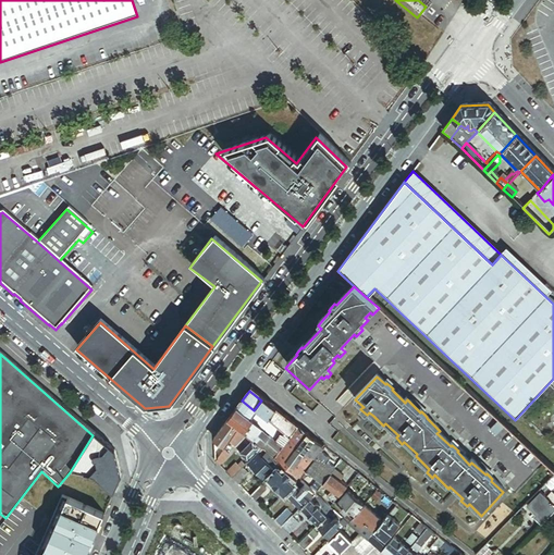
[(235,409),(249,421),(256,412),(254,410),(242,401),(235,409)]
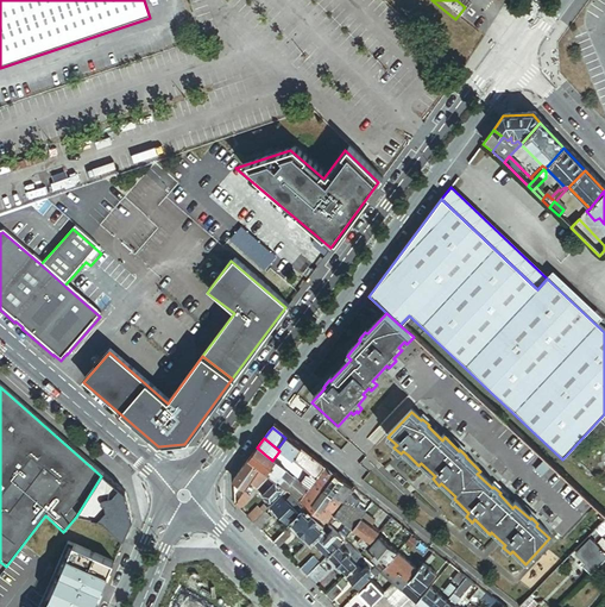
[(284,470),(272,482),(283,492),(287,495),(304,511),(322,526),(323,527),(332,518),(347,496),(352,490),(285,438),(277,449),(279,451),(295,464),(307,474),(300,483),(288,473),(284,470)]
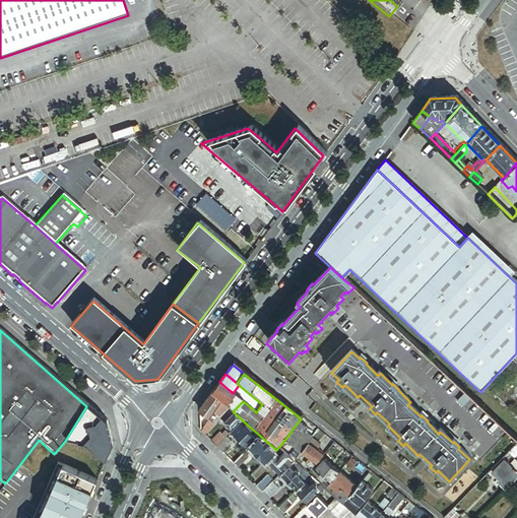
[(234,394),(233,393),(219,382),(210,393),(220,401),(224,405),(234,394)]
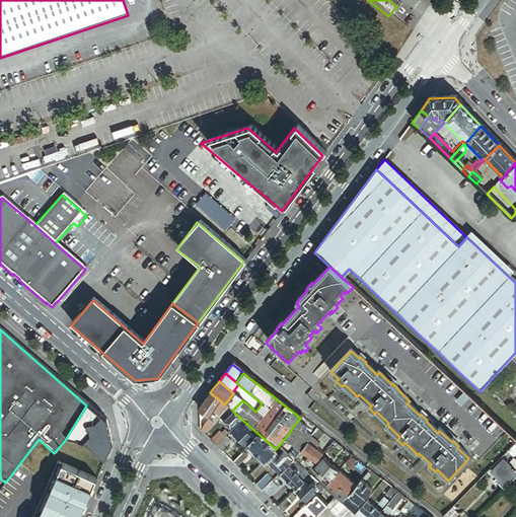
[(233,393),(242,400),(245,402),(251,395),(238,384),(232,392),(233,393)]
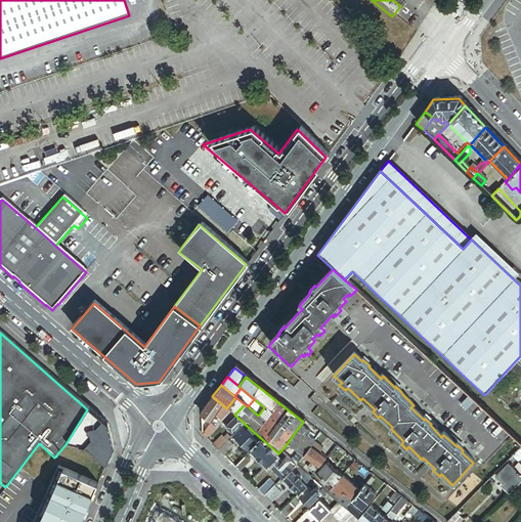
[(213,418),(222,404),(212,396),(199,415),(210,422),(213,418)]
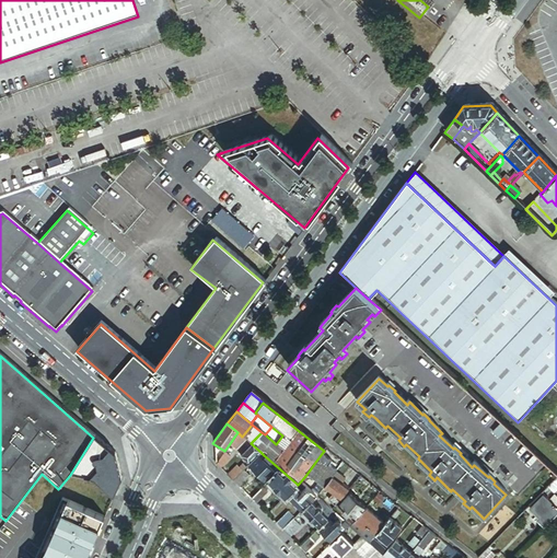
[(242,437),(251,443),(262,432),(252,425),(242,437)]
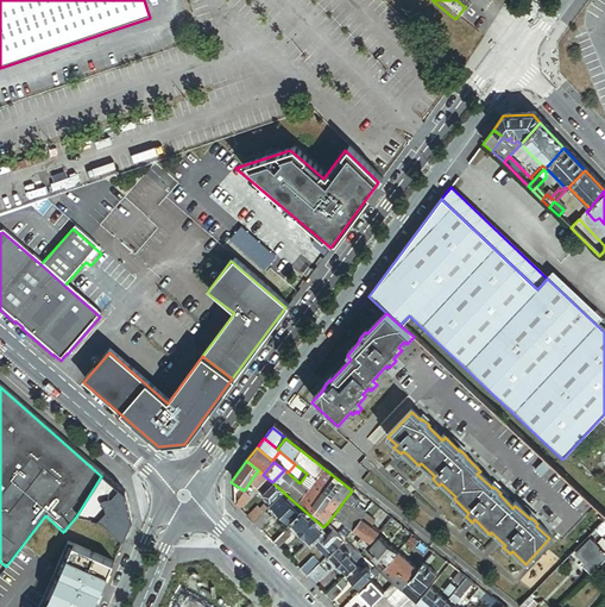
[(295,464),(288,473),(300,483),(307,474),(295,464)]
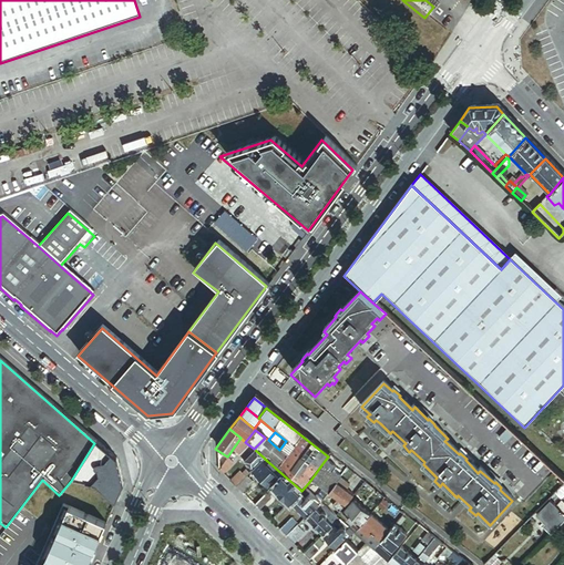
[(242,462),(254,449),(245,442),(241,438),(231,452),(242,462)]
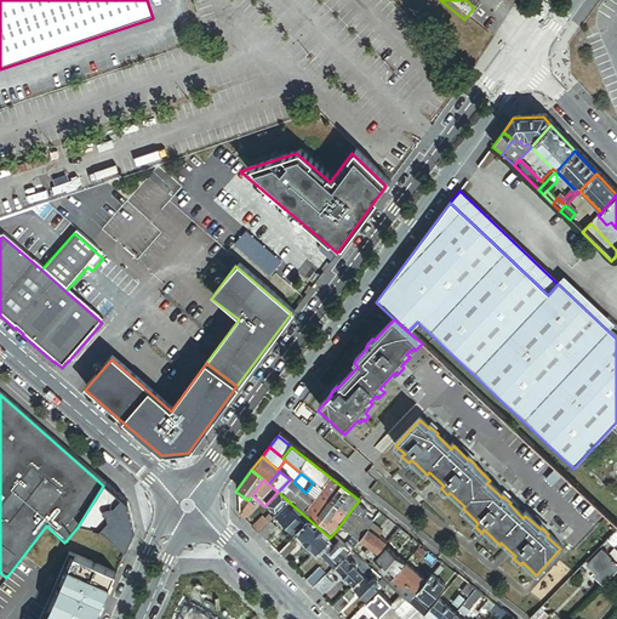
[(103,486),(78,527),(102,533),(124,552),(132,534),(124,504),(103,486)]
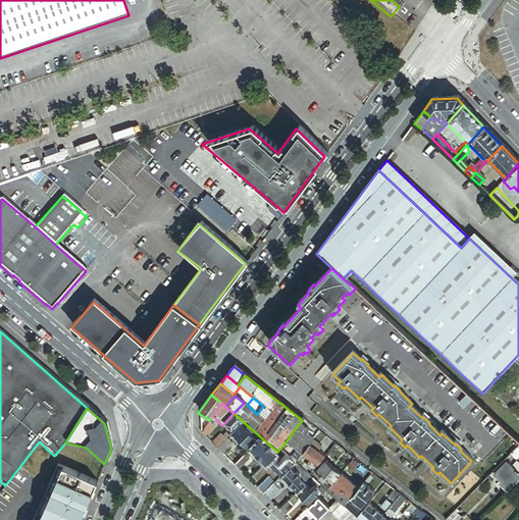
[(243,421),(234,413),(222,425),(230,433),(238,425),(243,421)]
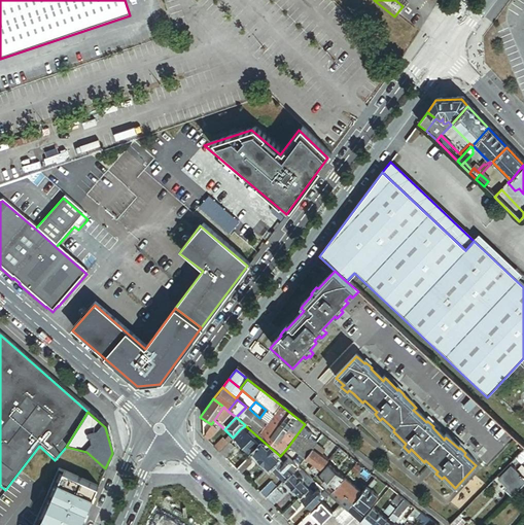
[(244,433),(248,428),(245,425),(240,429),(244,433)]
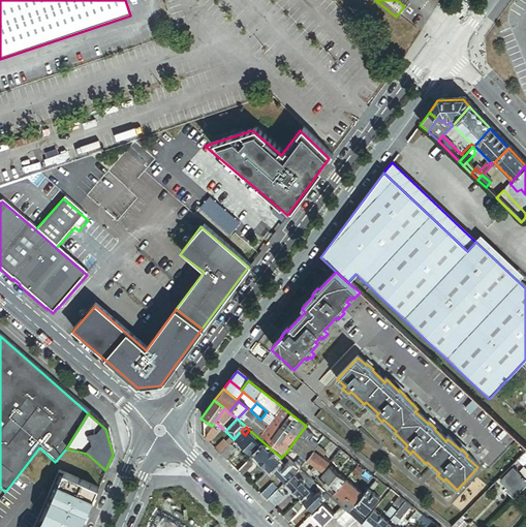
[(216,433),(211,429),(203,440),(206,443),(216,433)]
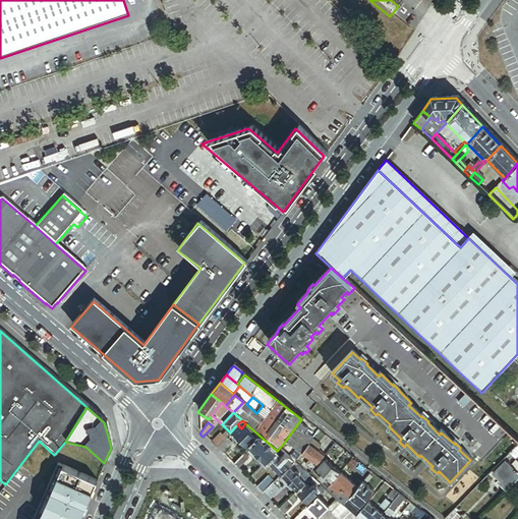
[(257,440),(261,437),(245,423),(241,428),(255,443),(257,440)]
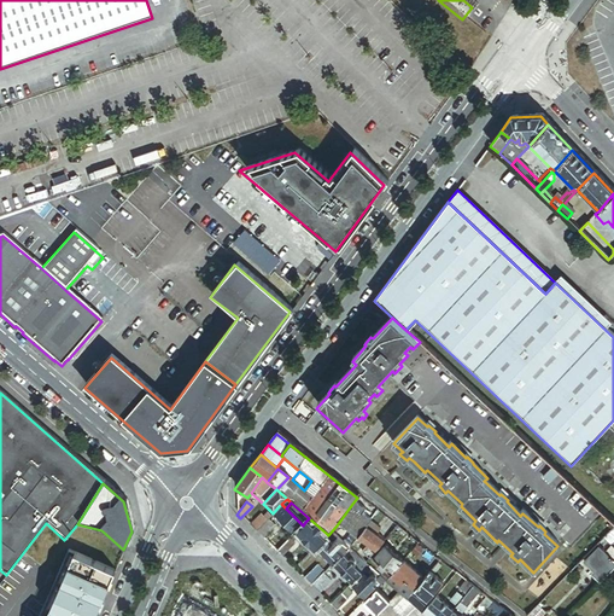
[(281,504),(273,513),(293,534),(297,530),(303,526),(286,509),(281,504)]
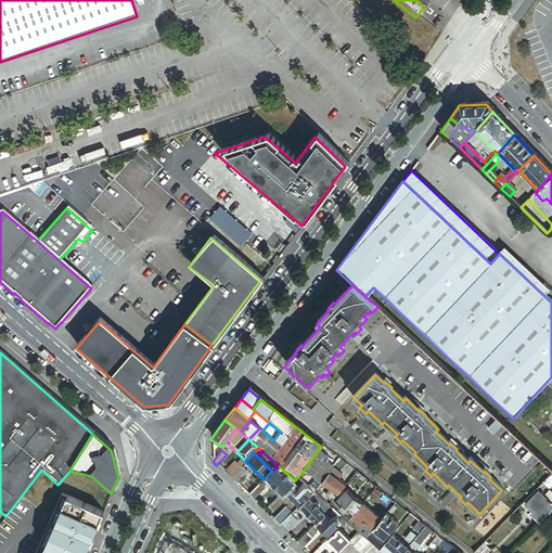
[(317,452),(303,472),(318,485),(326,474),(329,471),(331,468),(323,462),(326,459),(317,452)]
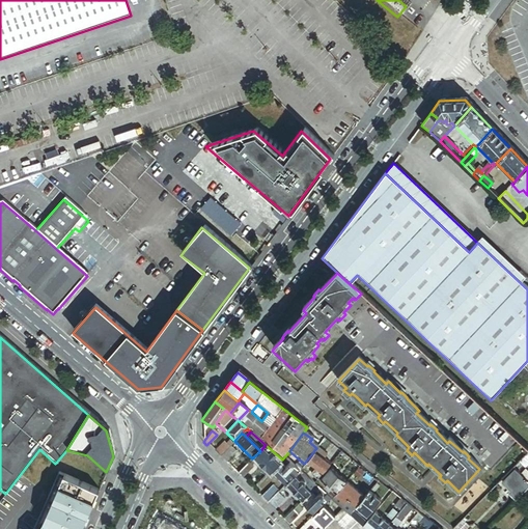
[(218,456),(227,447),(231,444),(228,441),(224,445),(222,443),(214,452),(218,456)]
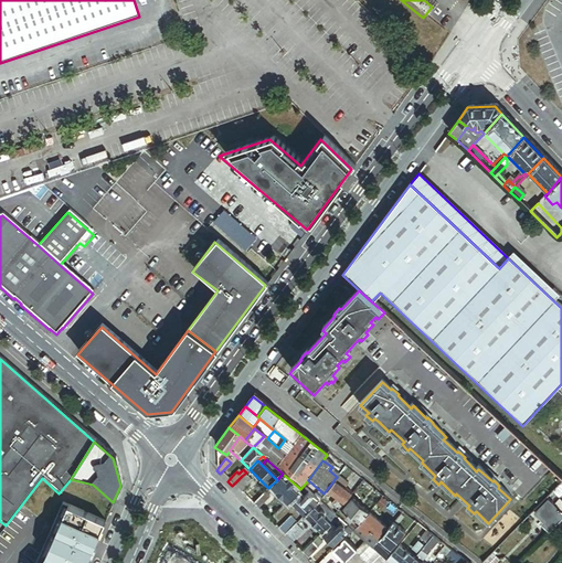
[(296,492),(299,488),(283,474),(279,477),(286,482),(287,481),(290,485),(289,486),(296,492)]
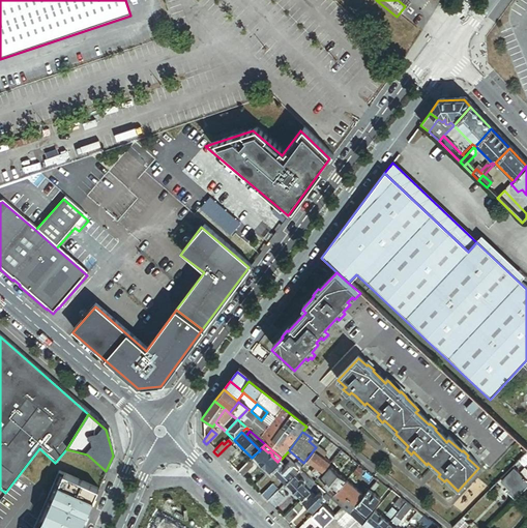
[(232,452),(227,446),(217,456),(224,462),(232,452)]
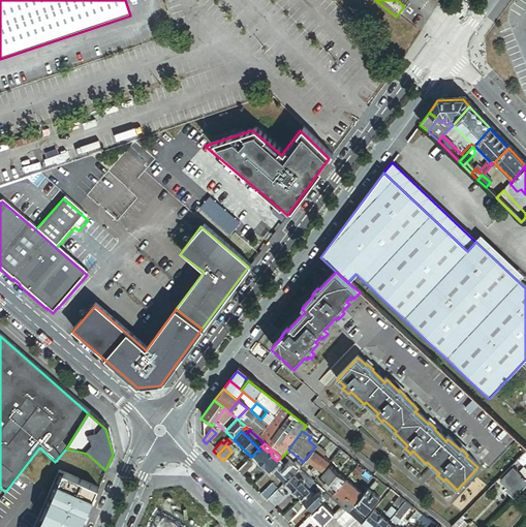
[(259,450),(254,454),(256,457),(269,469),(269,468),(277,461),(271,455),(272,454),(269,451),(268,452),(261,446),(259,450)]
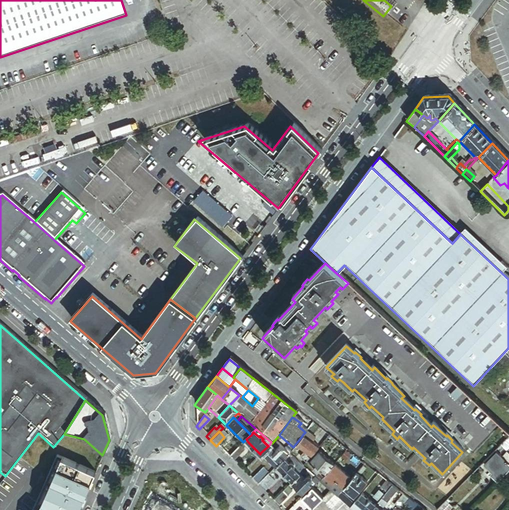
[(508,446),(508,436),(497,447),(503,453),(508,446)]
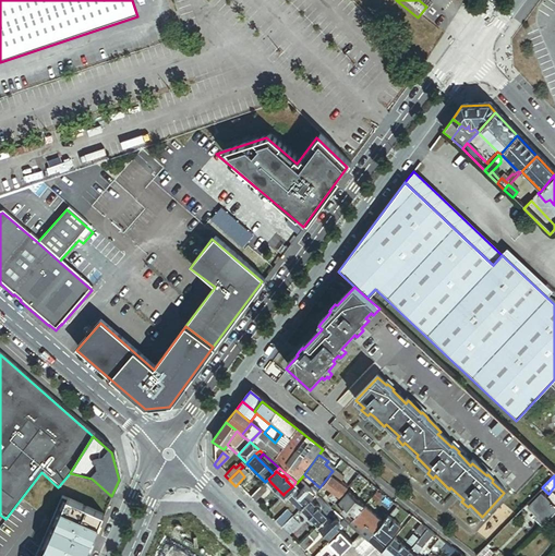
[(328,476),(320,487),(326,492),(336,500),(345,490),(328,476)]
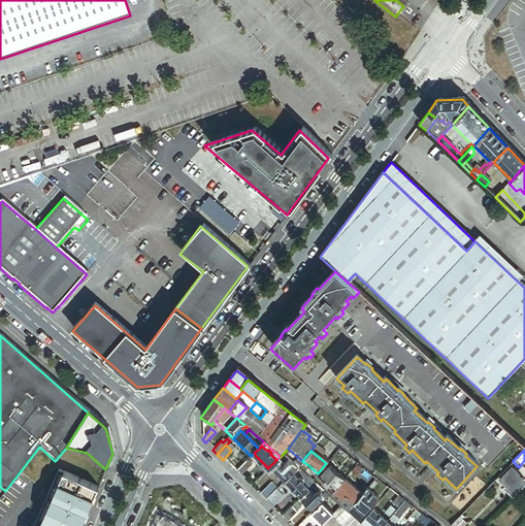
[(251,456),(244,462),(247,465),(256,456),(254,453),(251,456)]
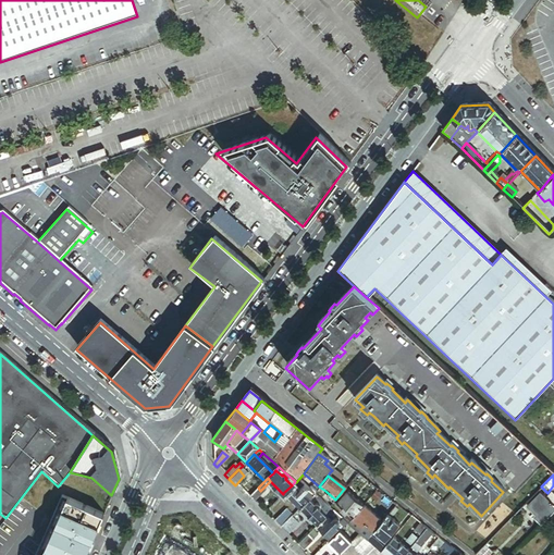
[(300,486),(296,482),(295,481),(292,485),(296,490),(300,486)]
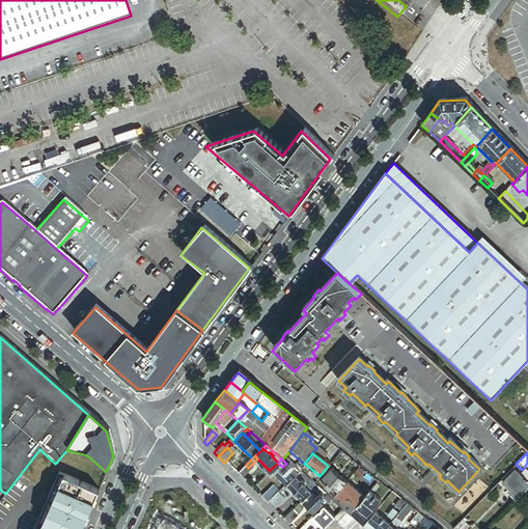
[(237,474),(244,467),(239,463),(231,470),(237,474)]
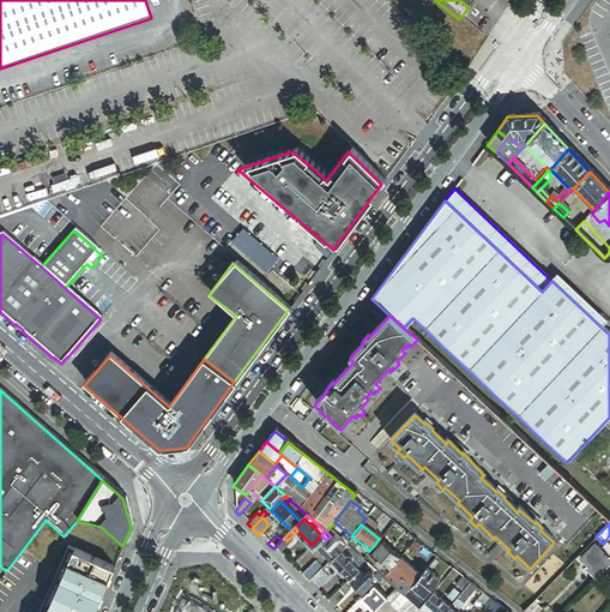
[(337,541),(331,537),(326,540),(321,535),(312,544),(328,561),(338,552),(332,546),(337,541)]
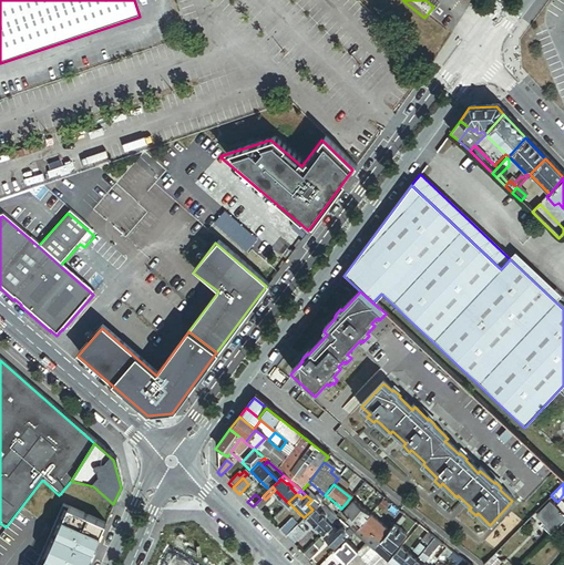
[(331,500),(325,495),(317,504),(321,509),(324,510),(325,507),(331,500)]
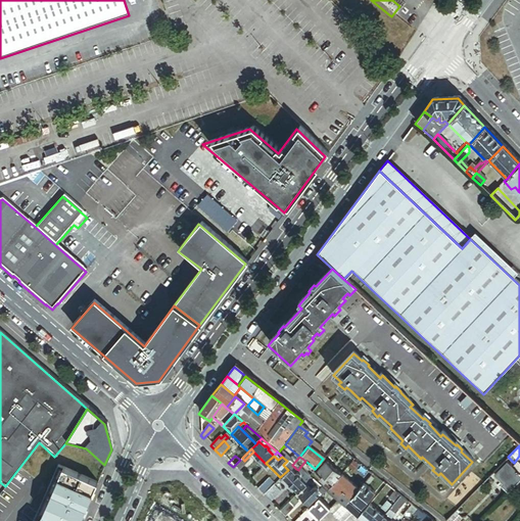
[(242,458),(240,460),(233,467),(237,471),(246,462),(244,461),(242,458)]
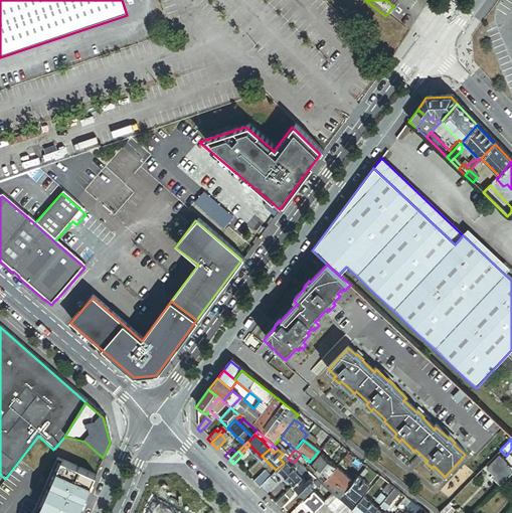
[(284,463),(288,458),(283,454),(279,458),(284,463)]
